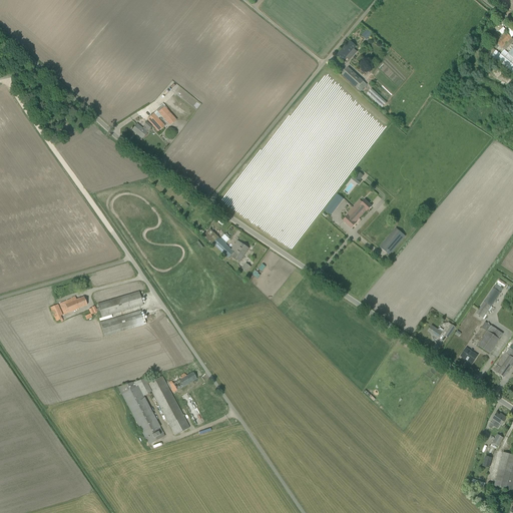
[(492,25),(484,35),(487,37),(489,35),(491,36),(493,34),(491,32),(494,28),(498,31),(498,30),(499,31),(499,30),(501,31),(502,29),(505,26),(508,22),(500,17),(497,21),(493,26),(492,25)]
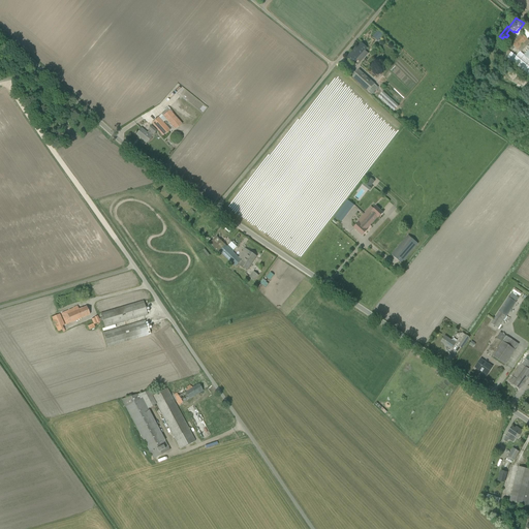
[(379,31),(373,37),(378,41),(383,35),(379,31)]
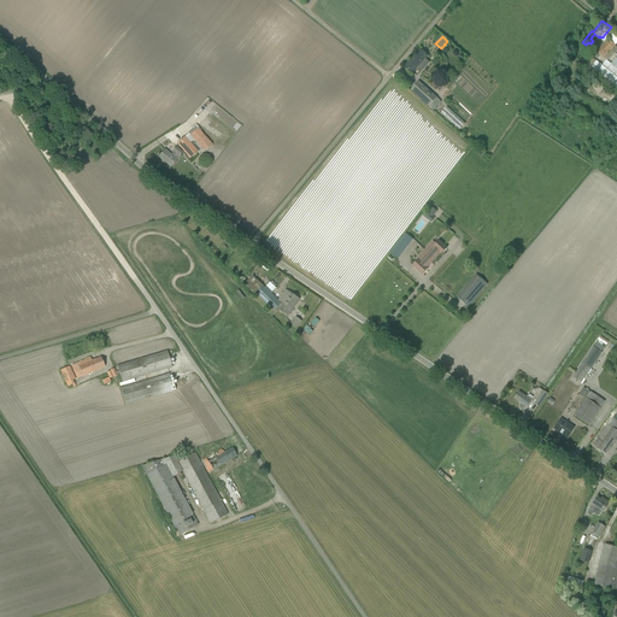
[(600,45),(595,50),(604,58),(616,46),(607,39),(601,45),(600,45)]
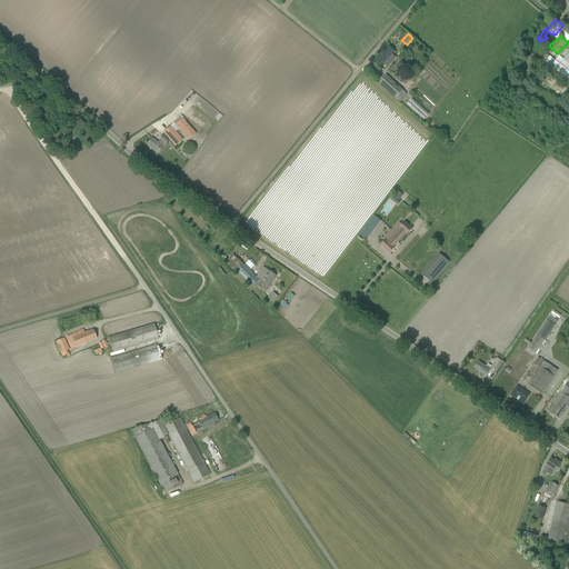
[(395,51),(388,46),(373,61),(380,67),(388,60),(389,61),(390,59),(392,61),(395,59),(391,56),(395,51)]
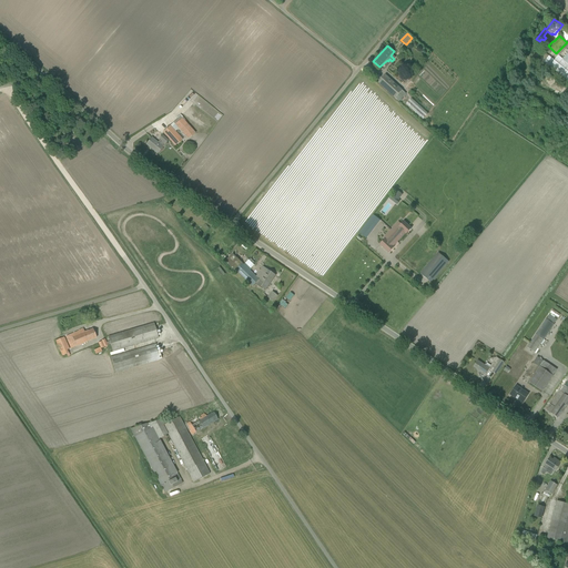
[(567,52),(563,59),(558,56),(555,61),(567,71),(567,52)]
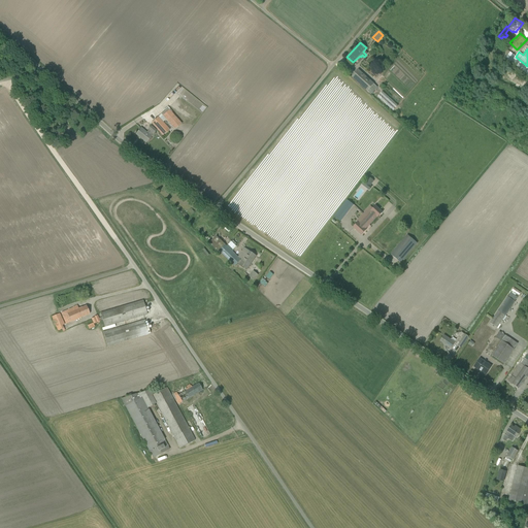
[(359,69),(352,76),(368,91),(374,84),(359,69)]
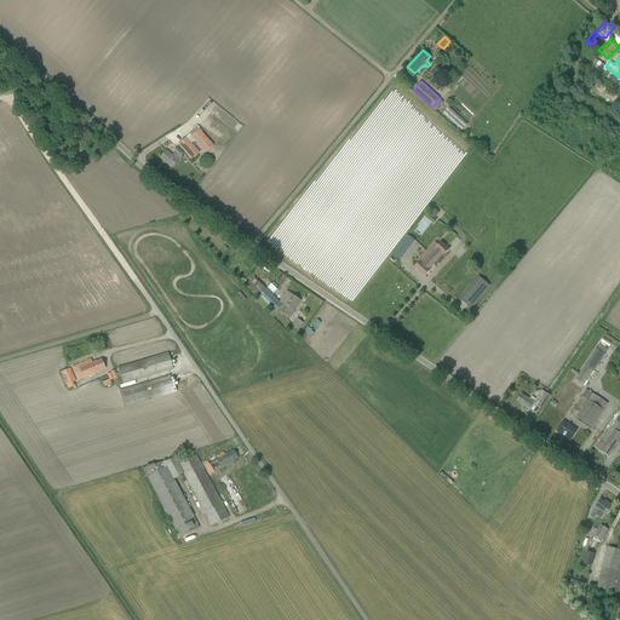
[(461,131),(466,124),(448,107),(442,114),(461,131)]
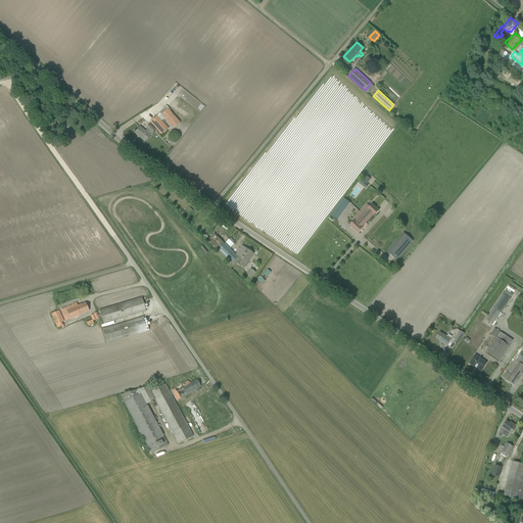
[(173,129),(180,123),(167,107),(159,113),(173,129)]
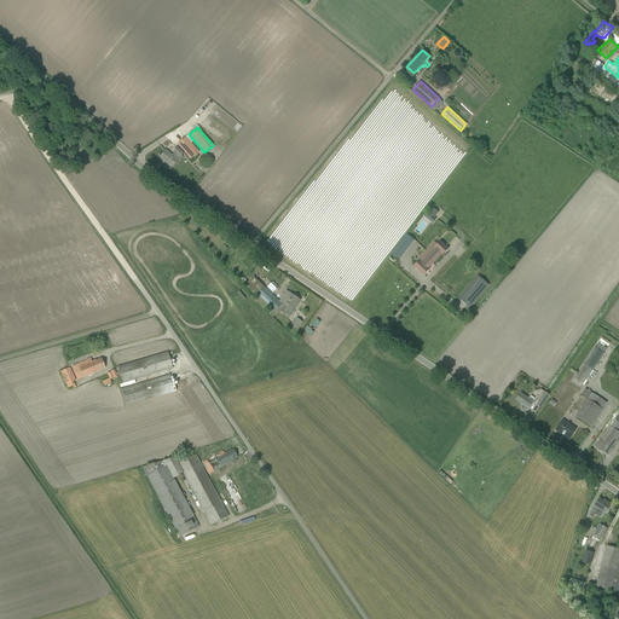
[(185,137),(178,144),(191,160),(198,152),(185,137)]
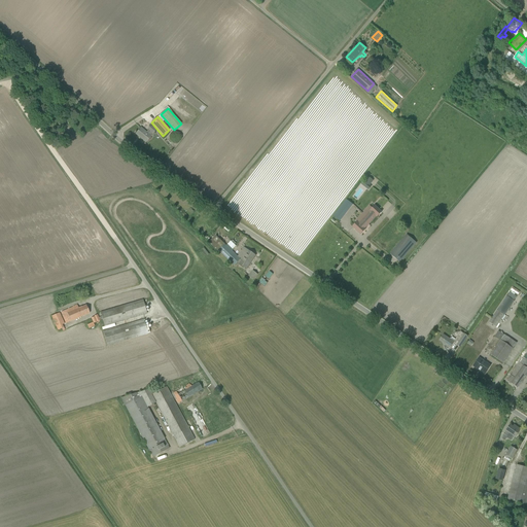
[(155,130),(150,126),(148,129),(149,130),(146,133),(141,128),(136,134),(146,142),(151,136),(153,133),(155,130)]
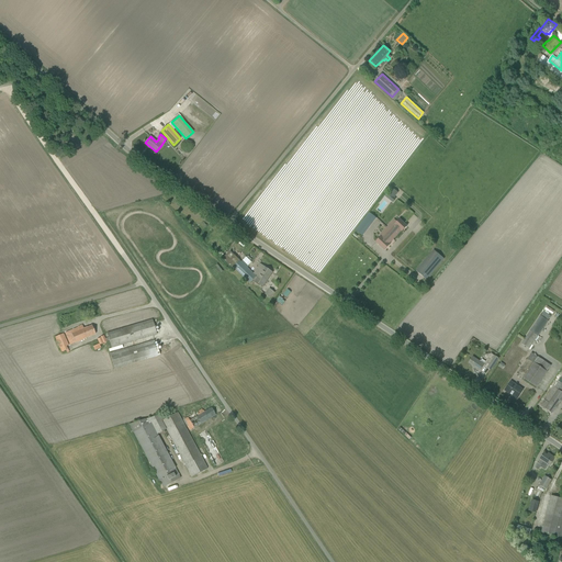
[(377,217),(369,213),(356,231),(362,236),(377,217)]
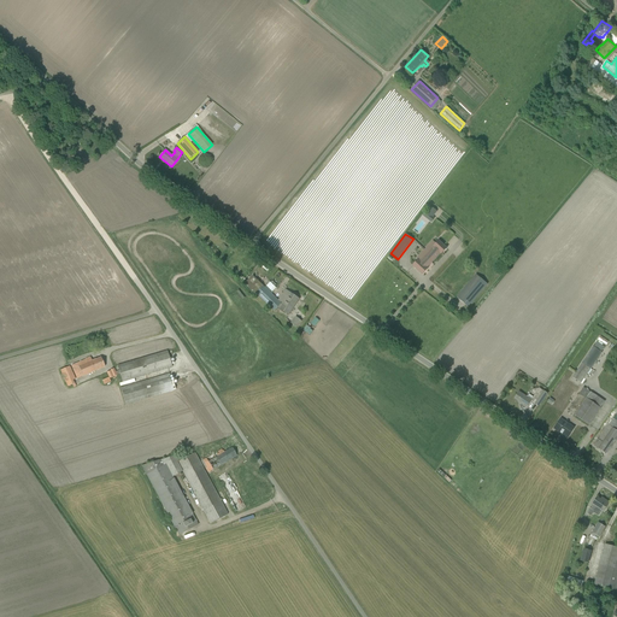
[(441,254),(447,248),(439,241),(419,262),(418,260),(412,265),(423,275),(428,269),(427,268),(440,253),(441,254)]
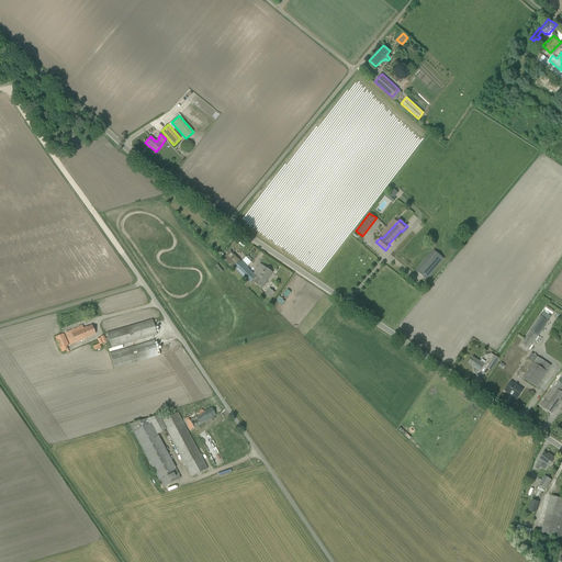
[(416,271),(426,280),(445,259),(434,250),(416,271)]
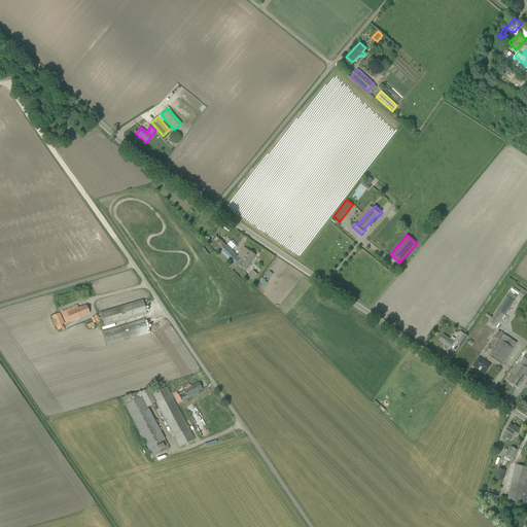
[(225,244),(219,250),(235,266),(240,259),(232,251),(225,244)]
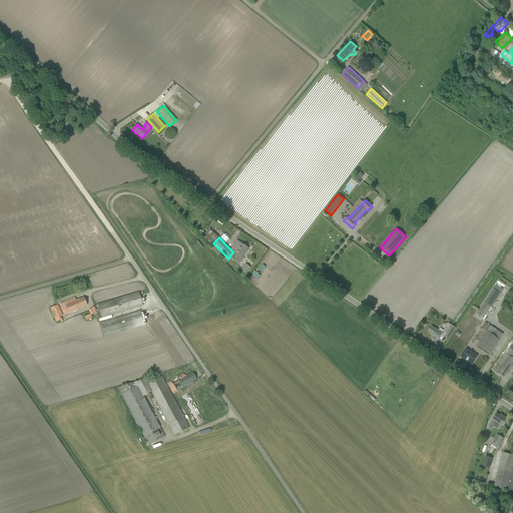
[(239,262),(248,248),(241,243),(233,257),(239,262)]
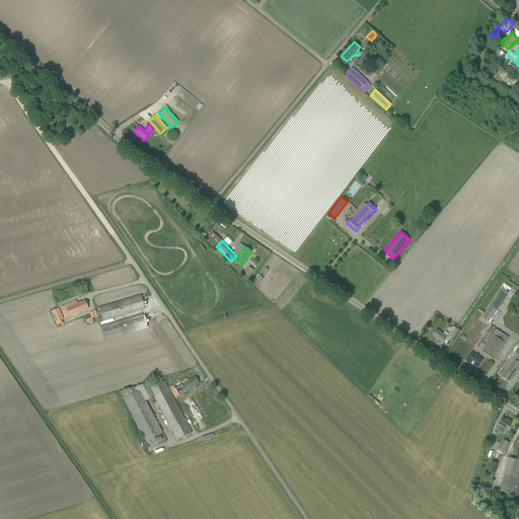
[(249,266),(244,272),(249,276),(253,271),(249,266)]
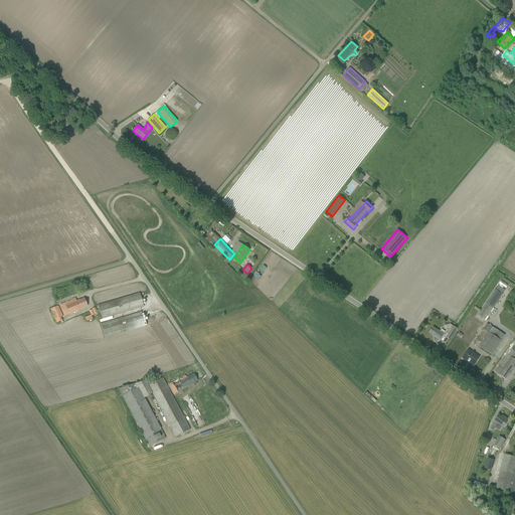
[(494,308),(503,295),(502,294),(505,290),(498,286),(496,290),(496,289),(486,303),(478,315),(485,320),(493,308),(494,308)]
